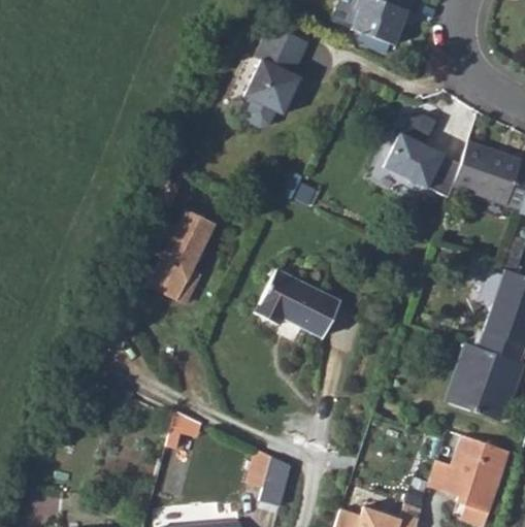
[(350,0),(340,25),(359,33),(363,34),(387,43),(393,45),(406,13),(407,13),(412,0),(350,0)]
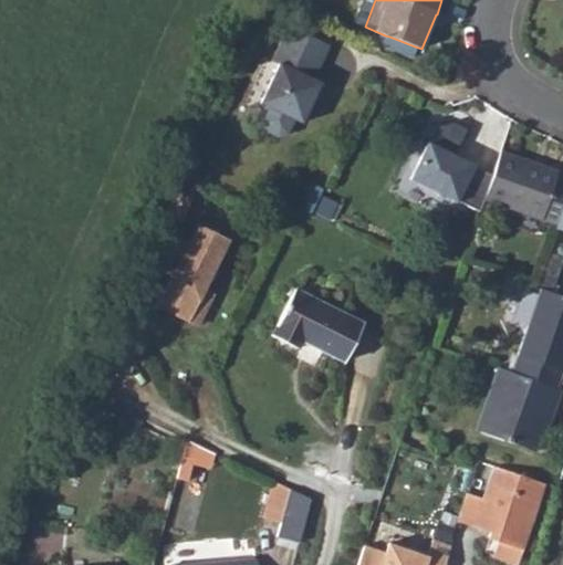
[(324,44),(282,23),(266,59),(272,62),(253,98),(260,102),(253,116),(256,126),(270,134),(280,132),(288,117),(294,121),(304,101),(310,103),(319,83),(308,77),(324,44)]
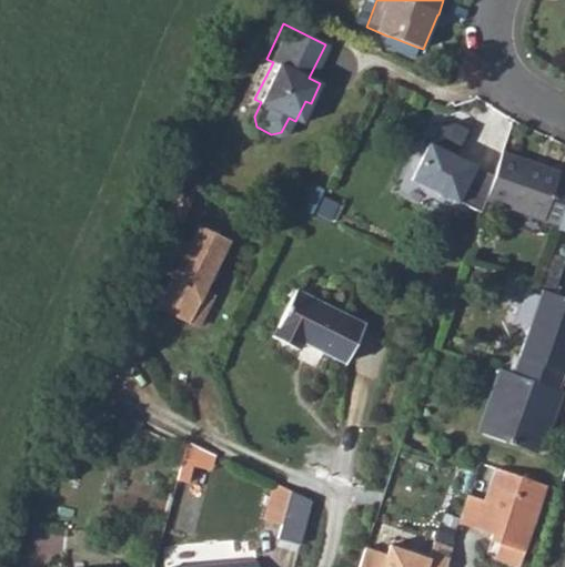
[(416,47),(391,37),(386,48),(412,58),(416,47)]
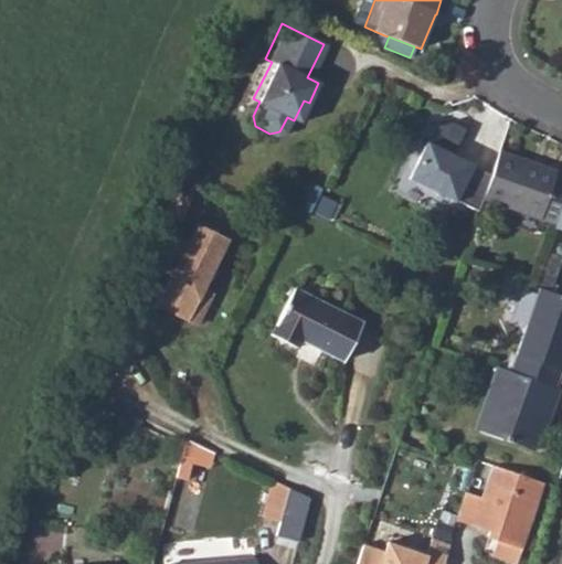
[(309,103),(304,100),(298,112),(304,114),(309,103)]
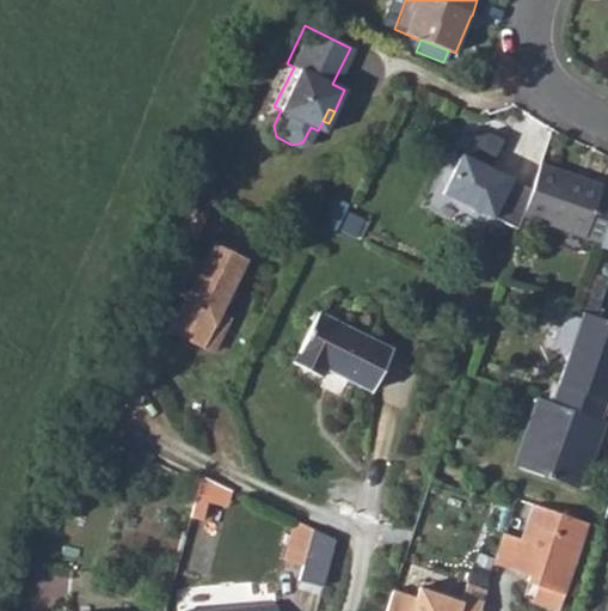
[(519,179),(467,154),(444,191),(496,217),(519,179)]
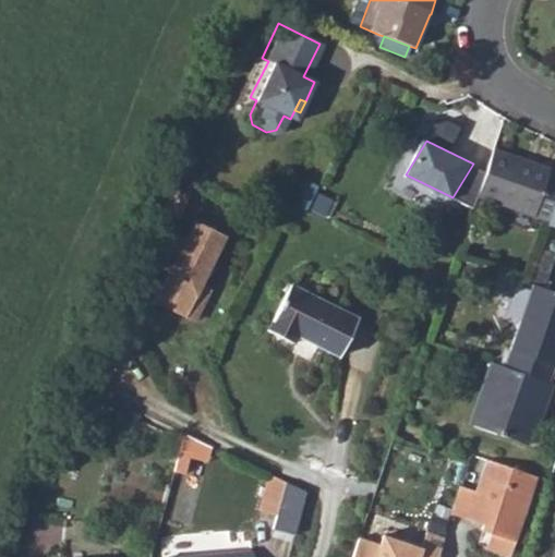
[(498,149),(483,194),(553,219),(554,215),(554,177),(552,176),(554,171),(554,169),(498,149)]
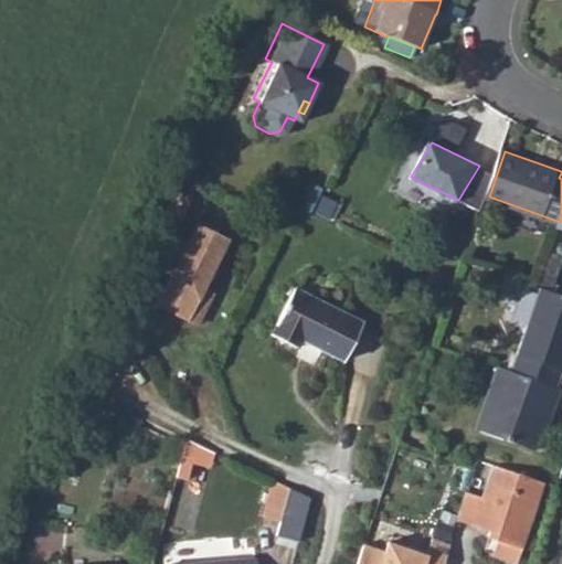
[(179,237),(167,263),(179,268),(176,275),(161,305),(201,325),(216,294),(207,288),(231,240),(201,224),(191,244),(179,237)]
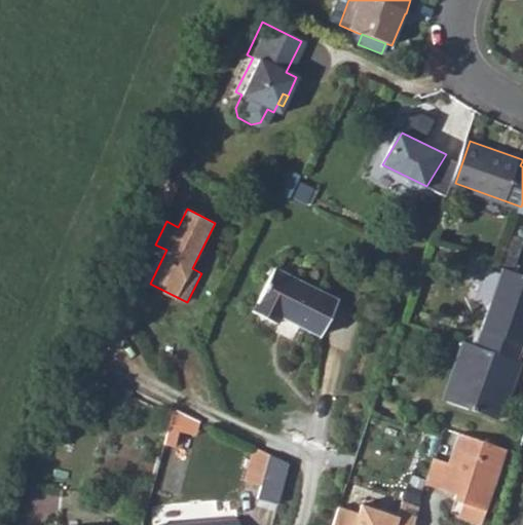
[(522,276),(499,268),(473,346),(514,362),(520,345),(522,345),(522,276)]
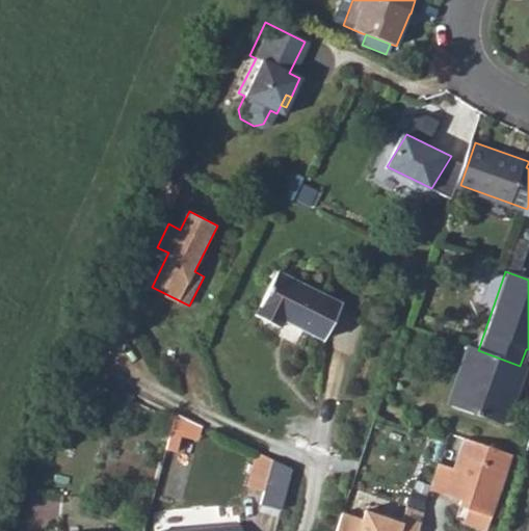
[(281,272),(258,317),(282,328),(286,320),(326,340),(344,306),(281,272)]
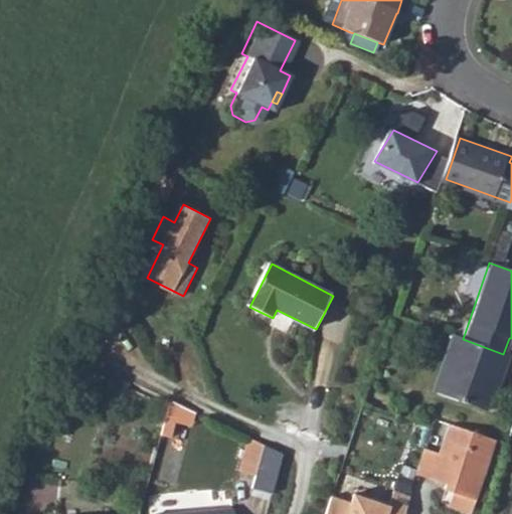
[(495,386),(506,355),(503,354),(463,339),(451,335),(431,391),(483,410),(492,385),(495,386)]
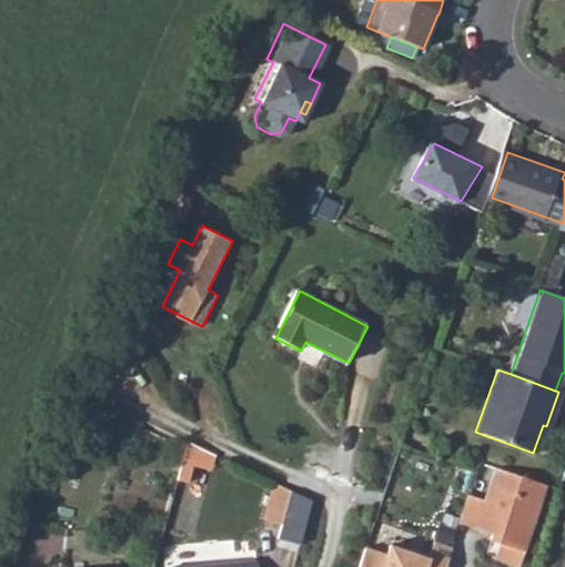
[(462,520),(495,532),(504,535),(502,542),(526,549),(547,486),(498,469),(487,500),(472,495),(462,520)]
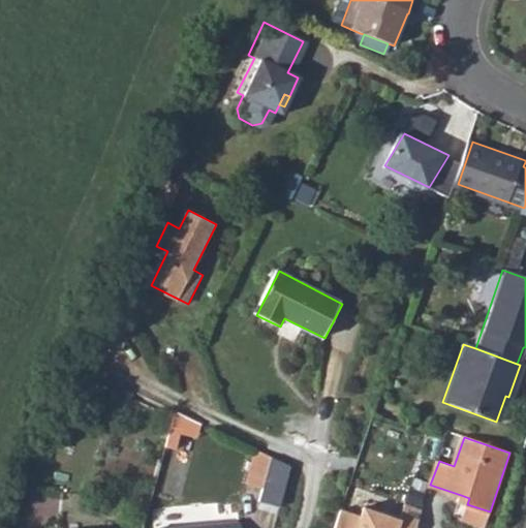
[(269,457),(261,490),(283,496),(289,466),(269,457)]
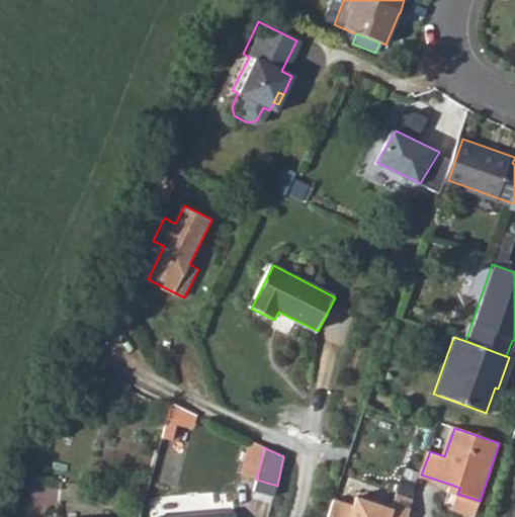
[(451,485),(449,491),(457,494),(459,488),(451,485)]
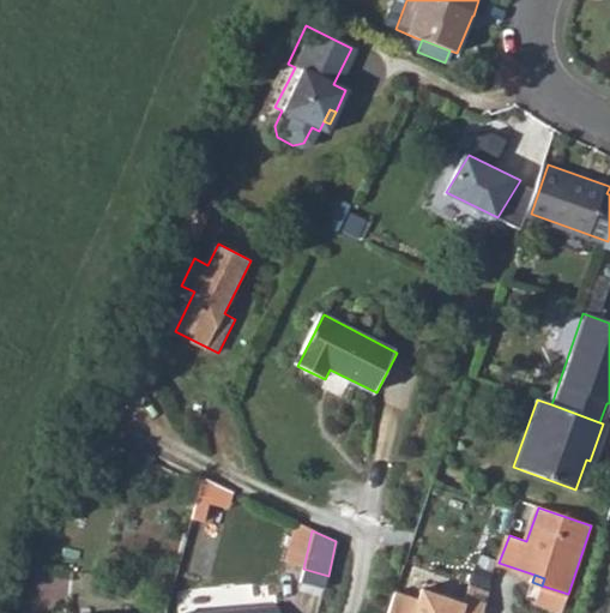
[(482,612),(490,592),(471,584),(466,599),(446,592),(445,595),(423,587),(420,598),(400,590),(391,612),(482,612)]
